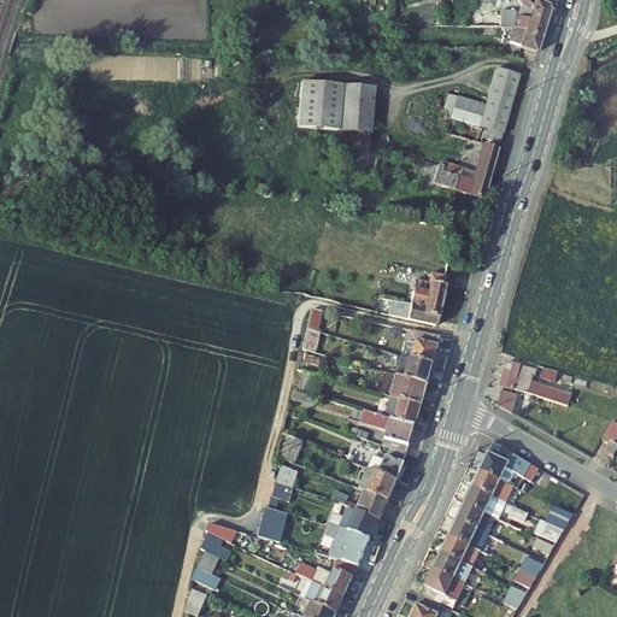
[(483,10),(482,28),(499,28),(515,29),(541,37),(550,12),(546,6),(534,1),(533,0),(505,0),(506,1),(501,11),(483,10)]
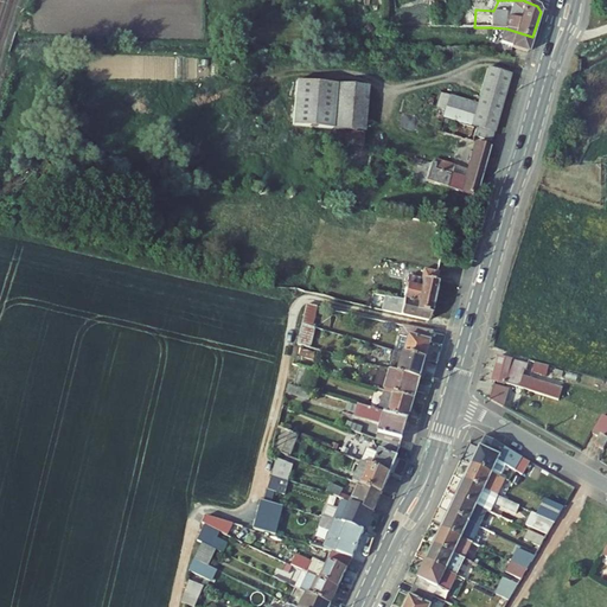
[(532,37),(506,29),(503,40),(512,44),(512,48),(528,52),(532,37)]
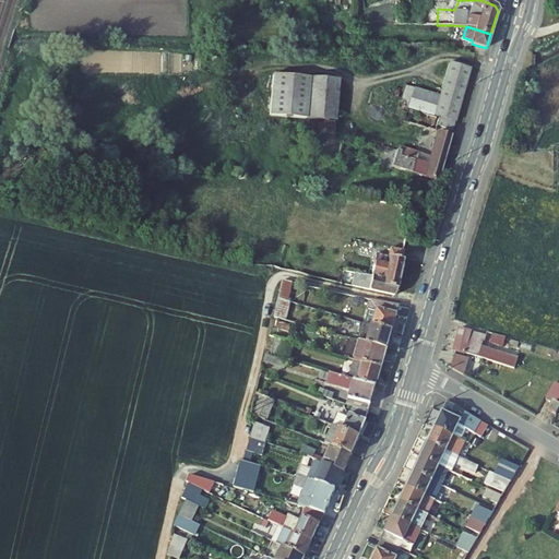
[(454,132),(472,69),(452,63),(441,102),(439,111),(412,104),(406,125),(437,133),(439,129),(454,132)]
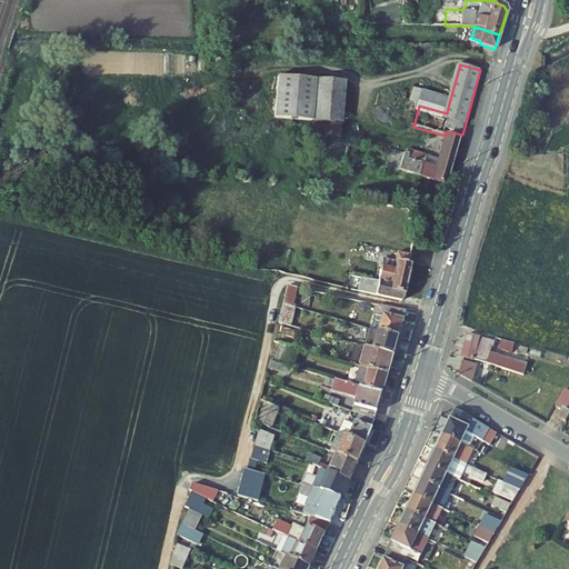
[(278,75),(273,118),(312,122),(341,125),(346,80),(278,75)]
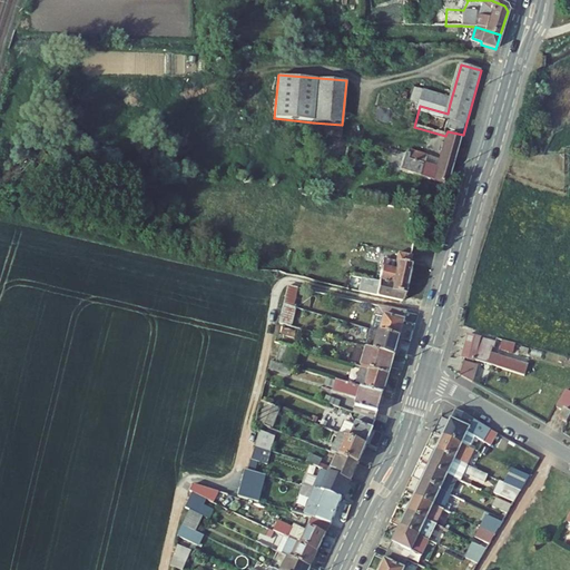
[(423,97),(420,106),(448,114),(450,104),(423,97)]
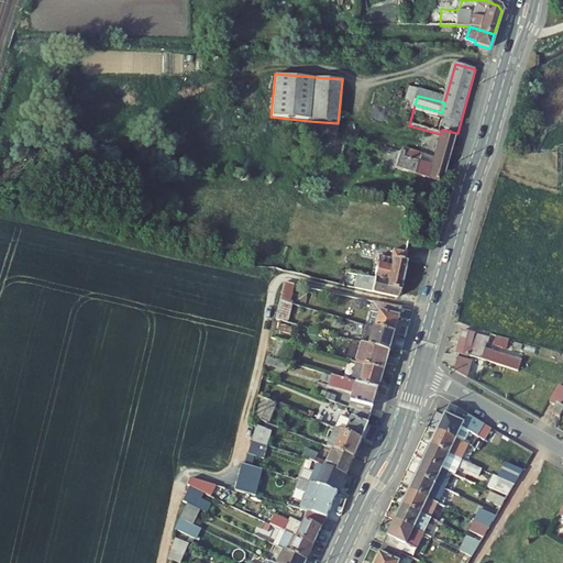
[(338,123),(309,121),(308,133),(337,136),(338,123)]
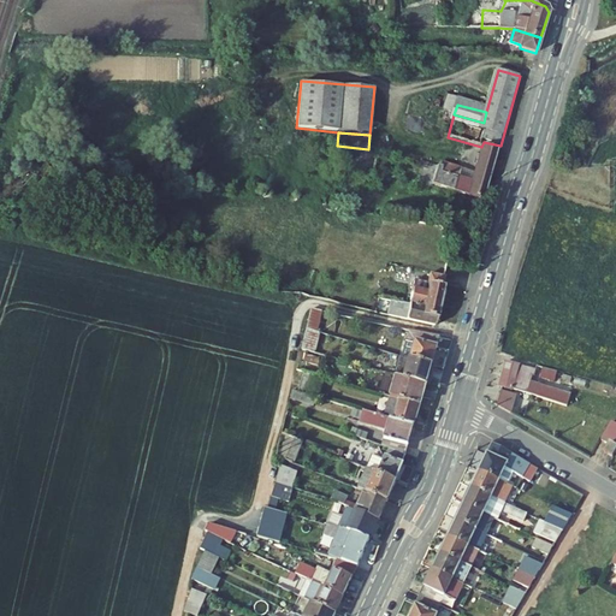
[(475,181),(462,178),(458,191),(485,199),(498,150),(484,147),(475,181)]
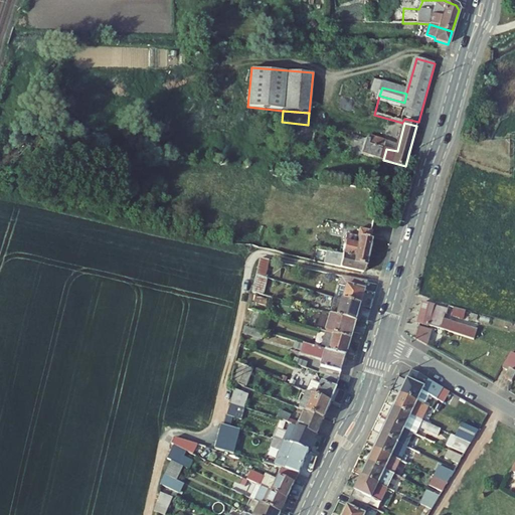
[(386,149),(372,145),(371,148),(368,147),(366,156),(383,160),(386,149)]
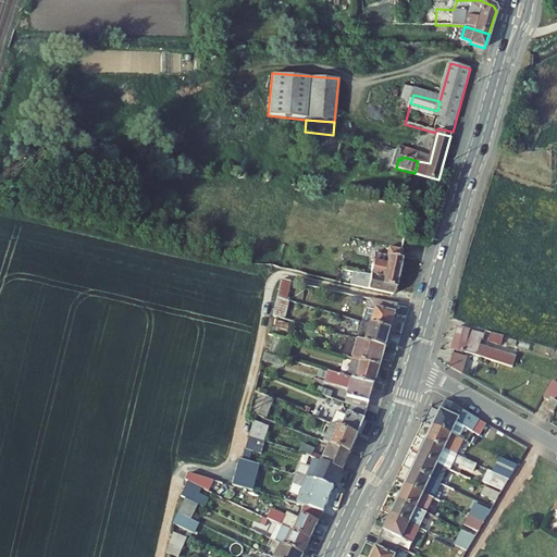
[(371,268),(370,274),(382,277),(381,285),(395,288),(403,256),(382,250),(381,257),(385,258),(382,271),(371,268)]
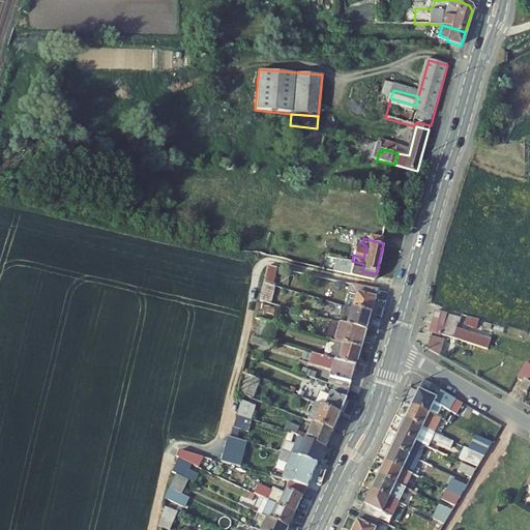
[(346,273),(348,261),(334,259),(332,271),(346,273)]
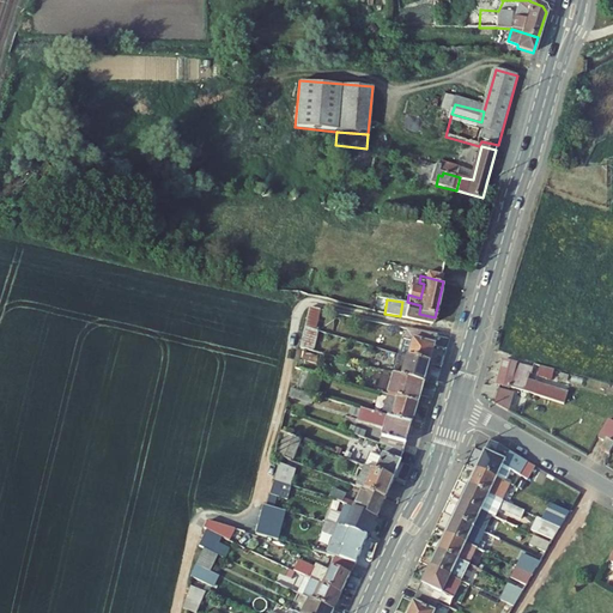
[(404,317),(434,325),(435,317),(419,314),(420,305),(407,302),(404,317)]
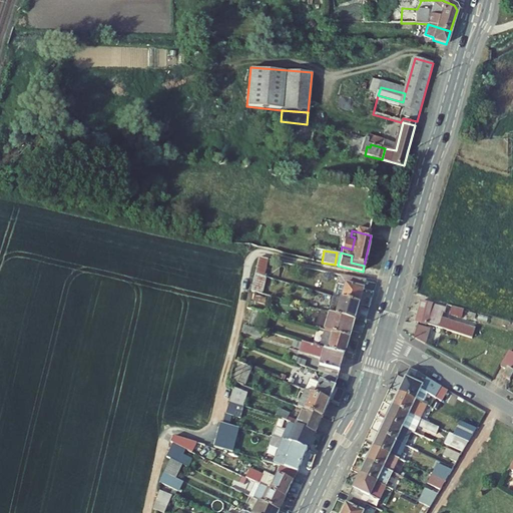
[(263,276),(267,258),(262,255),(257,275),(263,276)]
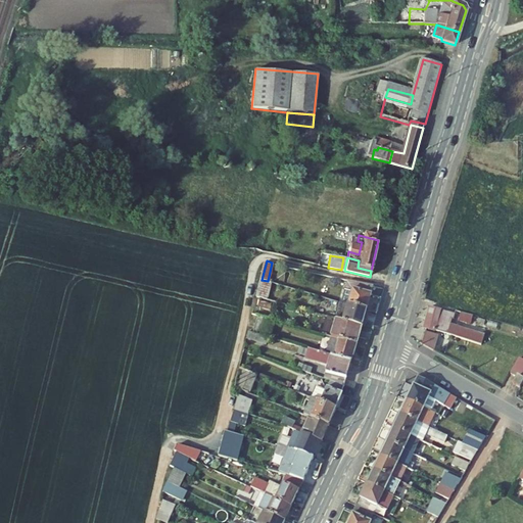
[(348,280),(341,303),(349,306),(355,285),(357,282),(348,280)]
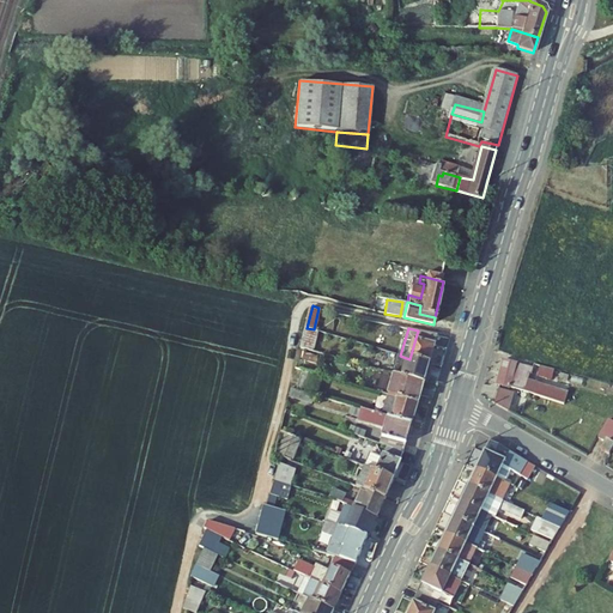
[(417,334),(410,359),(431,365),(437,340),(417,334)]
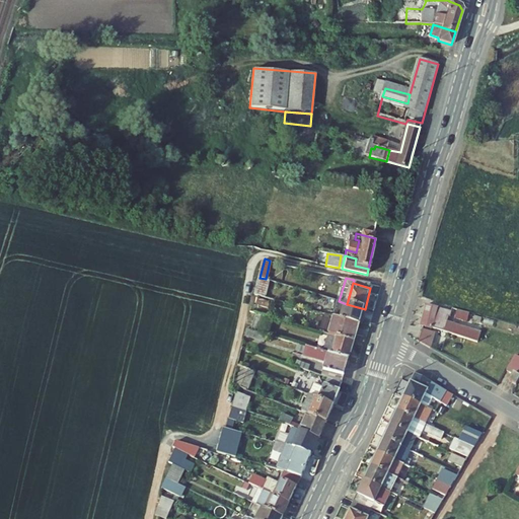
[(365,309),(347,304),(339,301),(328,298),(323,315),(334,318),(360,326),(365,309)]
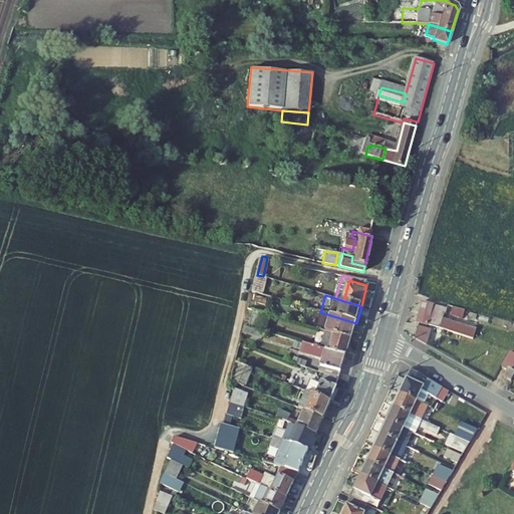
[(441,307),(423,301),(417,321),(425,324),(425,323),(470,338),(473,328),(438,317),(441,307)]
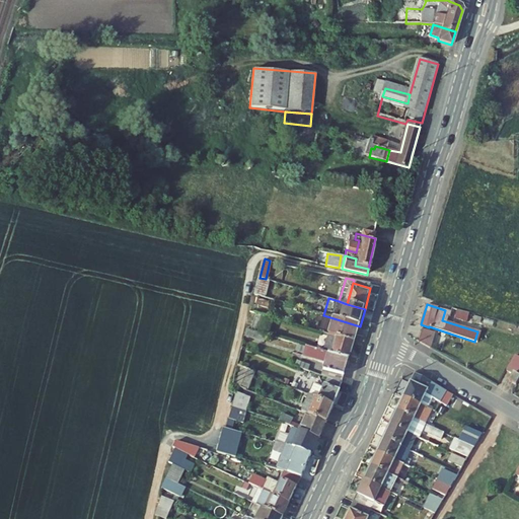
[(467,321),(469,313),(457,310),(455,318),(467,321)]
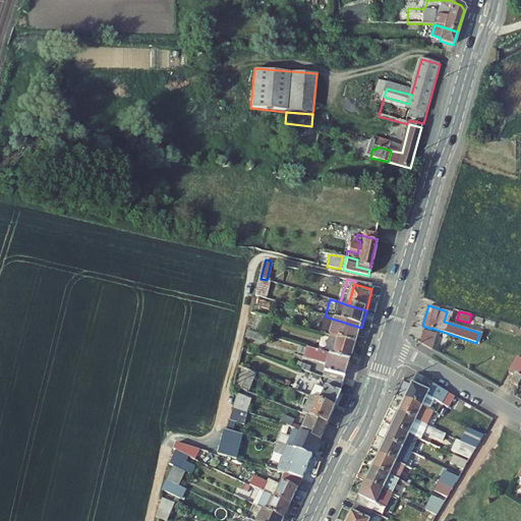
[(255,334),(275,339),(279,323),(259,316),(255,334)]
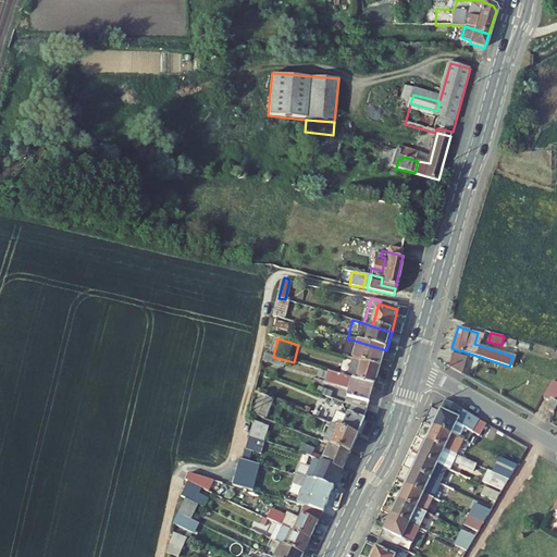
[(386,350),(358,342),(353,361),(362,364),(381,370),(386,350)]
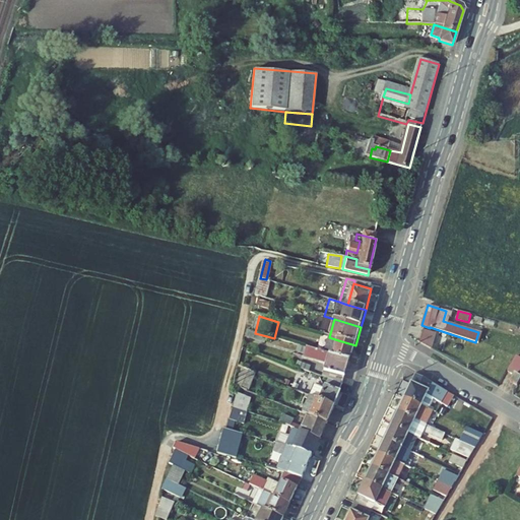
[(420,329),(416,341),(429,348),(434,333),(420,329)]
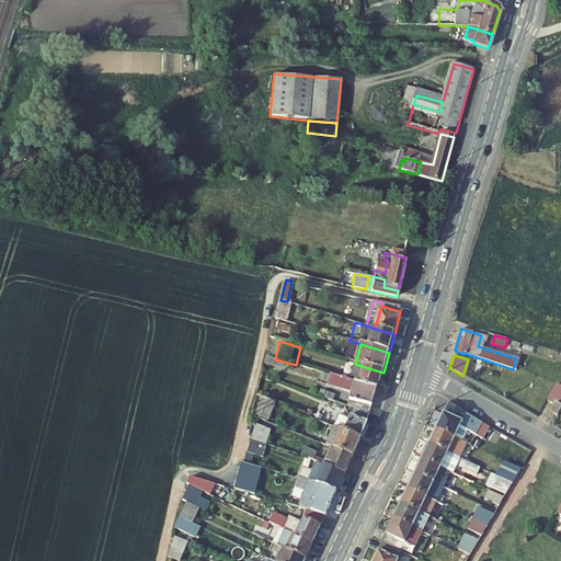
[(267,357),(266,365),(295,373),(296,365),(275,359),(267,357)]
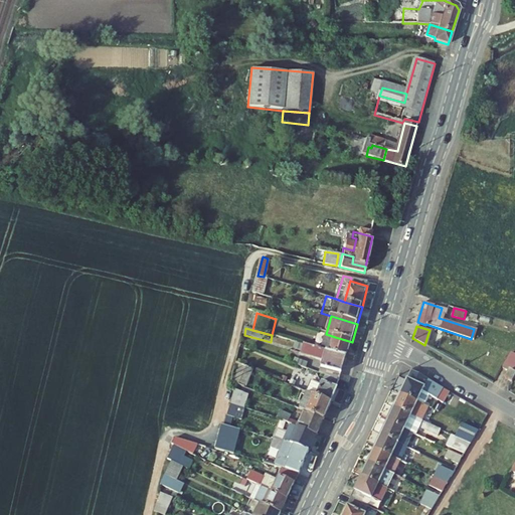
[(352,342),(335,337),(330,353),(348,358),(352,342)]
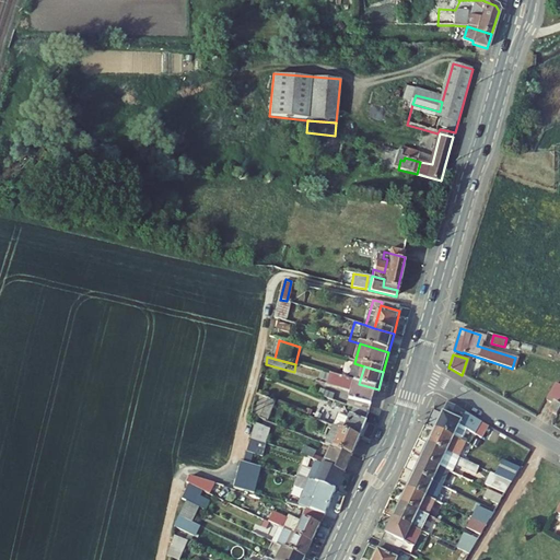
[(356,411),(371,417),(378,389),(359,384),(333,376),(330,383),(329,387),(350,394),(347,408),(356,411)]
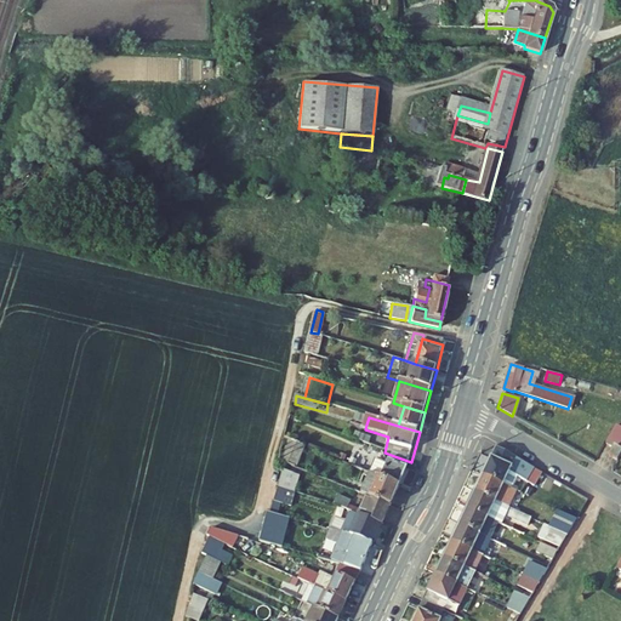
[(614,449),(620,453),(620,427),(617,426),(607,444),(614,449)]
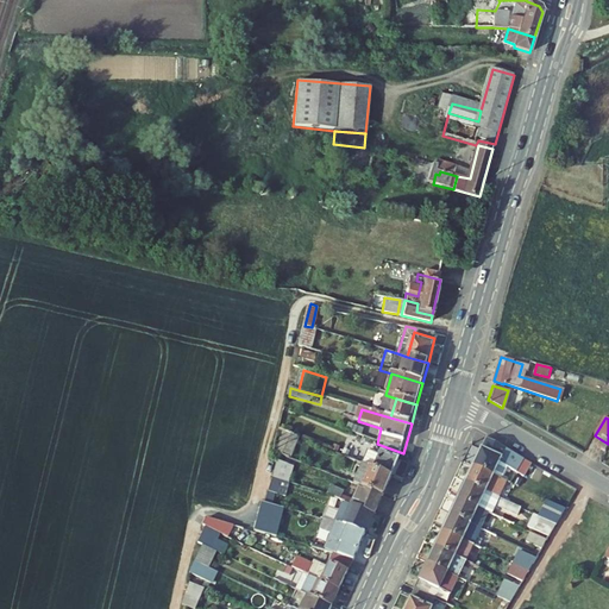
[(300,441),(287,435),(280,456),(292,460),(300,441)]
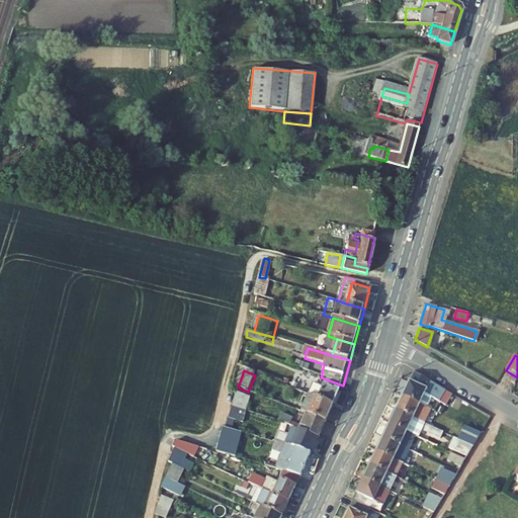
[(444,390),(414,372),(403,395),(420,403),(424,394),(438,401),(444,390)]
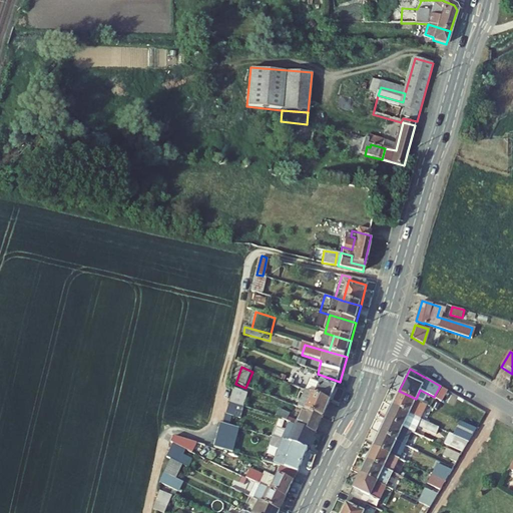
[(512,376),(512,374),(507,371),(504,377),(510,381),(512,376)]
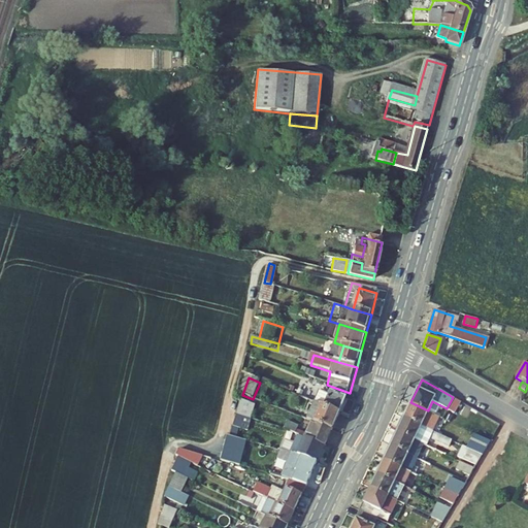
[(299,399),(326,410),(343,417),(350,403),(347,402),(350,393),(335,388),(332,397),(304,386),(299,399)]
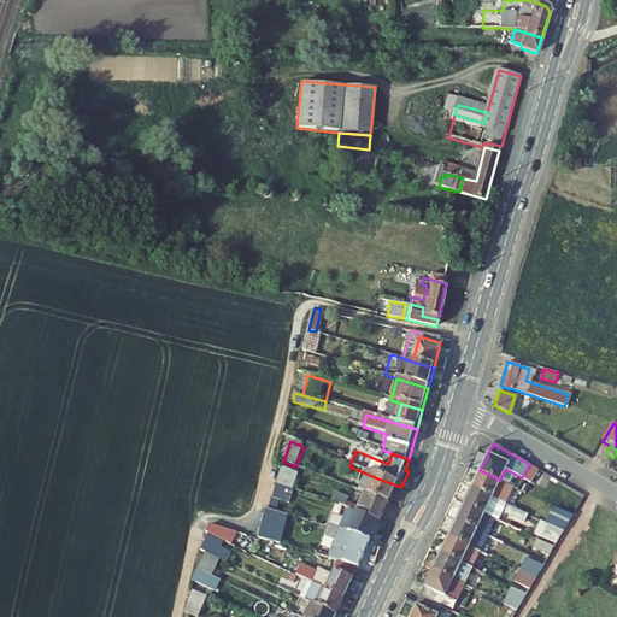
[(529,464),(522,477),(530,482),(536,469),(529,464)]
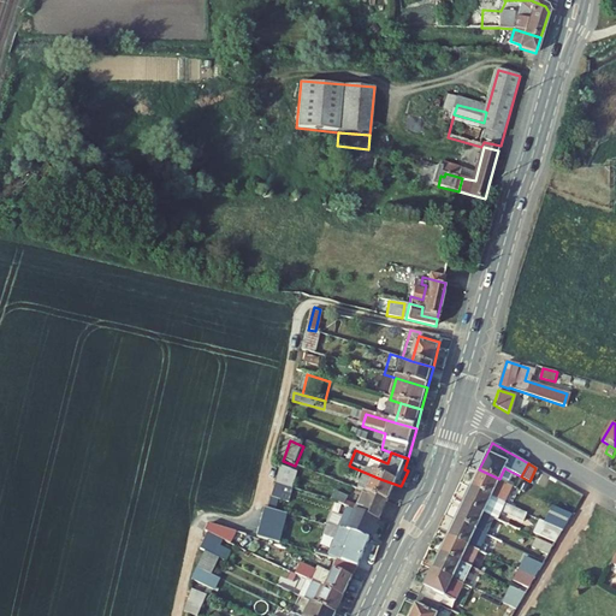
[(479,469),(472,485),(491,496),(508,503),(516,487),(499,479),(479,469)]
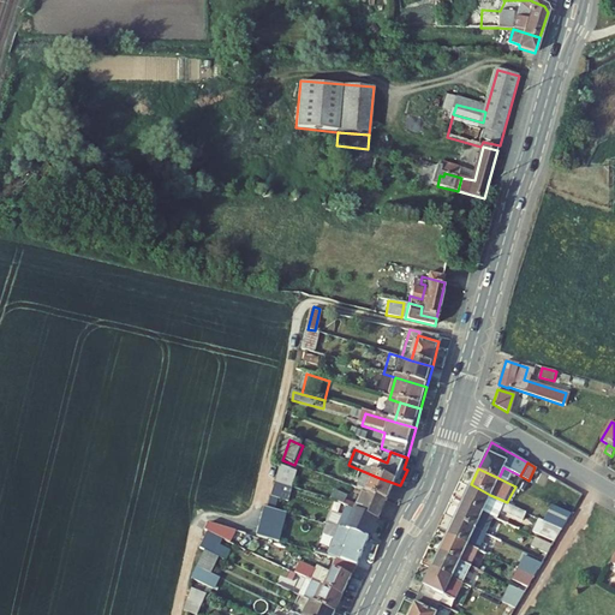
[(282,473),(279,485),(296,491),(299,479),(282,473)]
